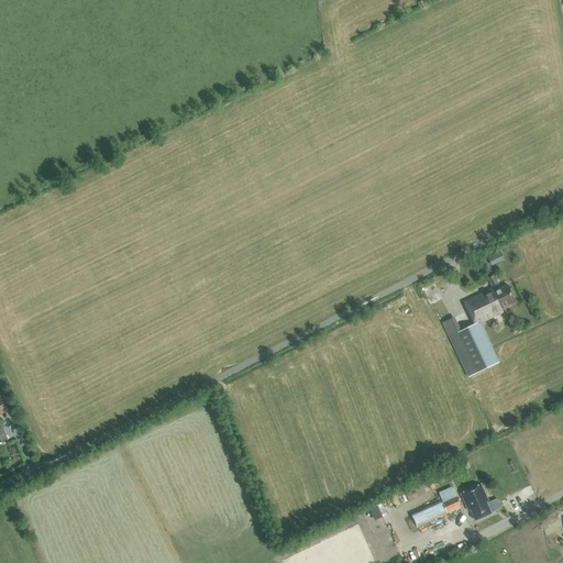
[(500,251),(487,256),(490,265),(504,260),(500,251)]
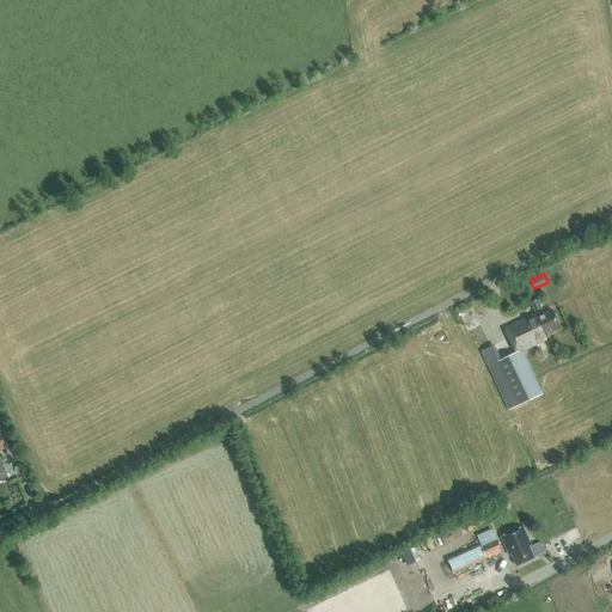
[(542,310),(537,299),(530,303),(534,313),(537,312),(542,310)]
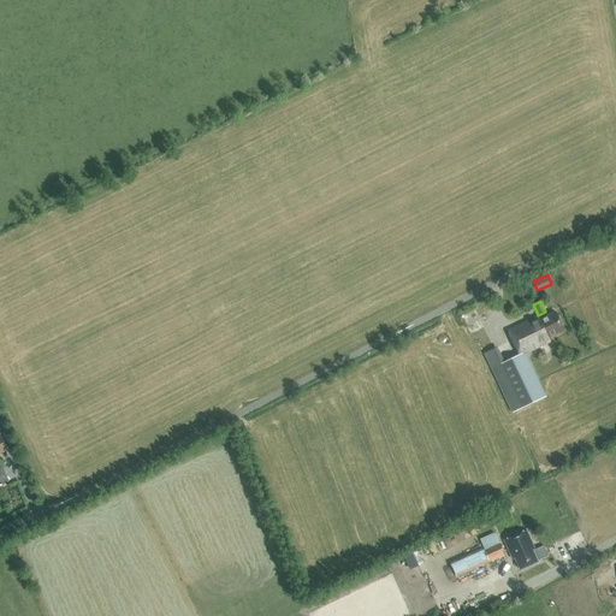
[(548,338),(564,330),(556,313),(539,320),(538,317),(508,331),(520,356),(492,369),(513,413),(545,397),(526,354),(550,342),(548,338)]
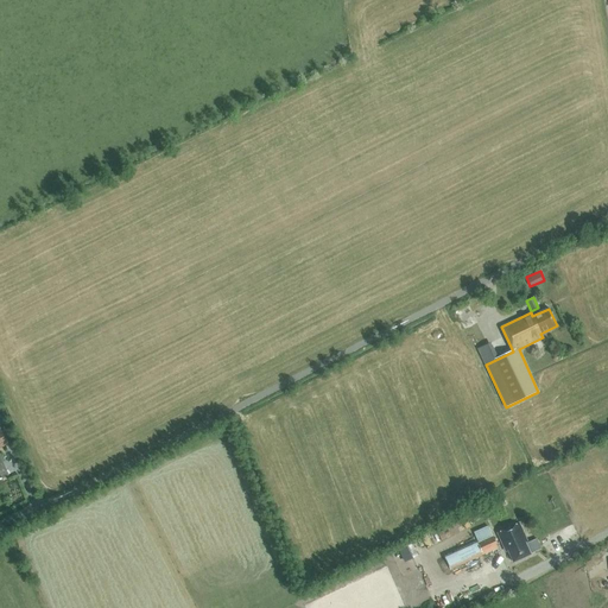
[(513,562),(530,555),(525,543),(526,542),(519,524),(498,533),(506,551),(508,550),(513,562)]
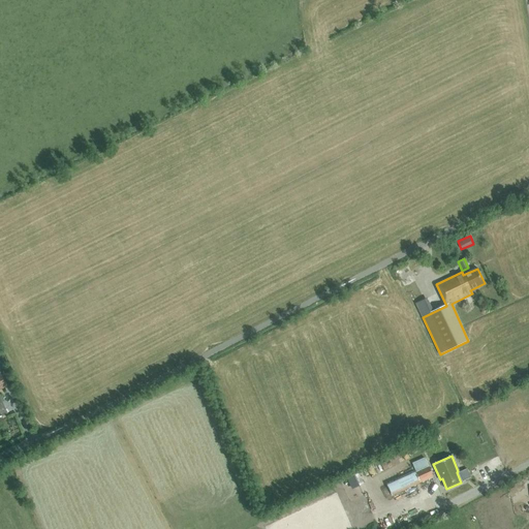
[(412,464),(416,472),(386,486),(392,496),(433,477),(425,458),(412,464)]
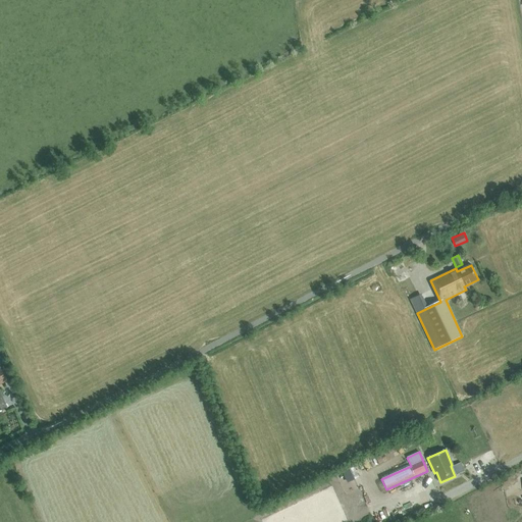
All buildings are outlined.
